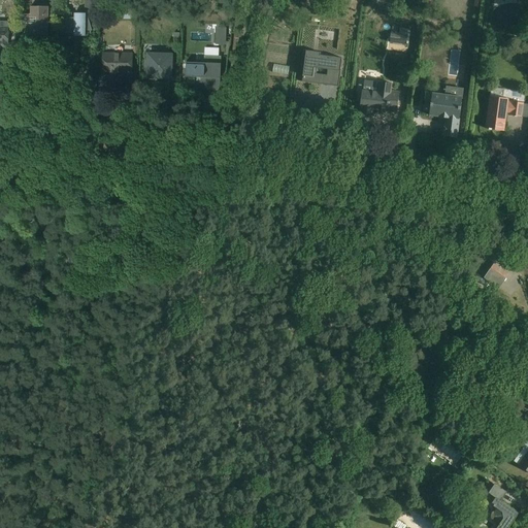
[(29,35),(48,34),(48,5),(30,5),(30,13),(22,13),(22,25),(29,25),(29,35)]
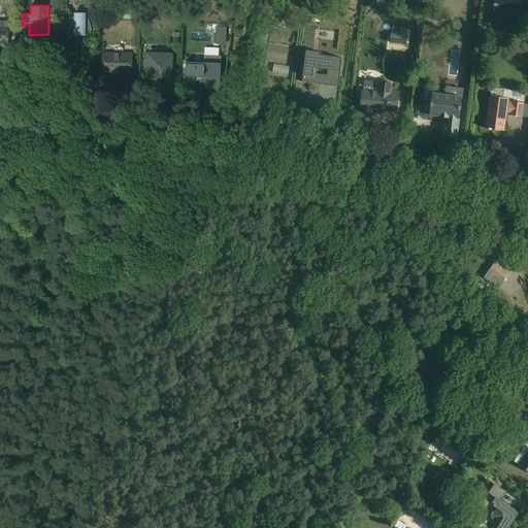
[(74,37),(87,37),(87,13),(74,13),(74,18),(66,18),(66,33),(74,33),(74,37)]
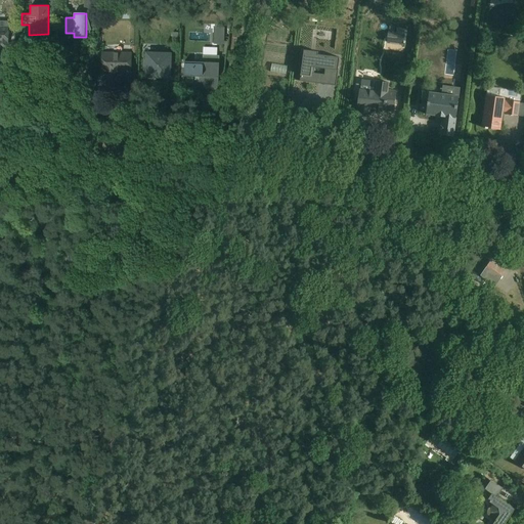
[(403,20),(383,19),(382,35),(402,36),(403,20)]
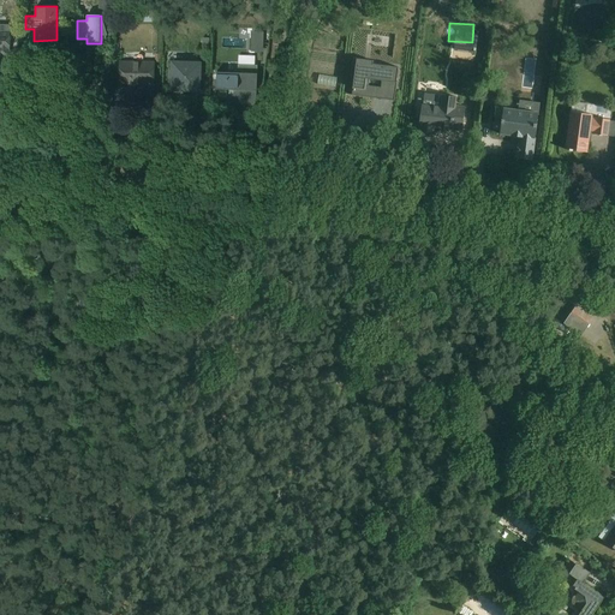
[(0,58),(11,59),(11,25),(0,24),(0,58)]
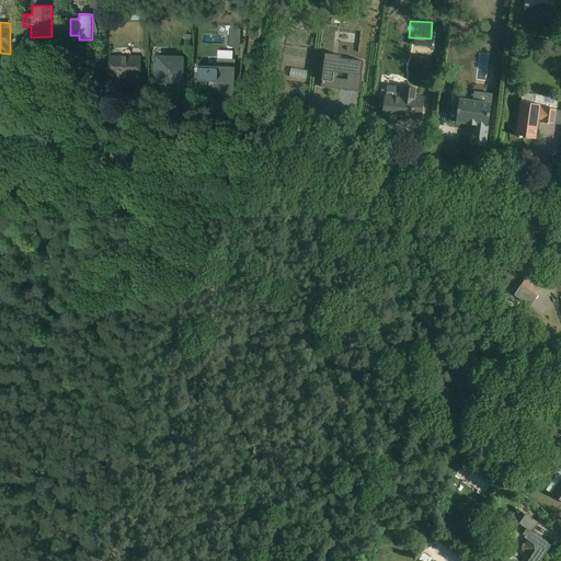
[(327,54),(322,87),(359,92),(363,61),(342,59),(342,56),(327,54)]
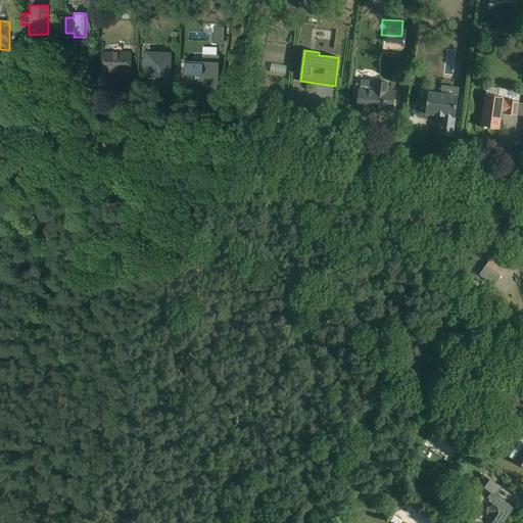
[(115,86),(132,86),(131,51),(102,52),(102,73),(115,72),(115,86)]
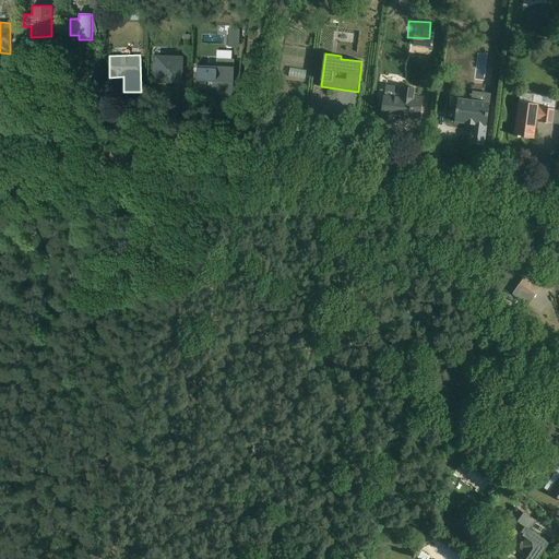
[(155,83),(181,85),(183,57),(157,56),(155,83)]
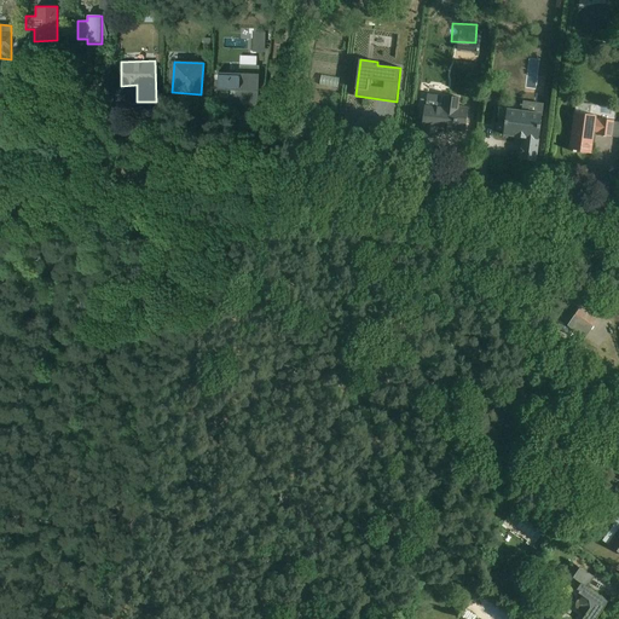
[(220,106),(260,106),(260,74),(220,74),(220,106)]
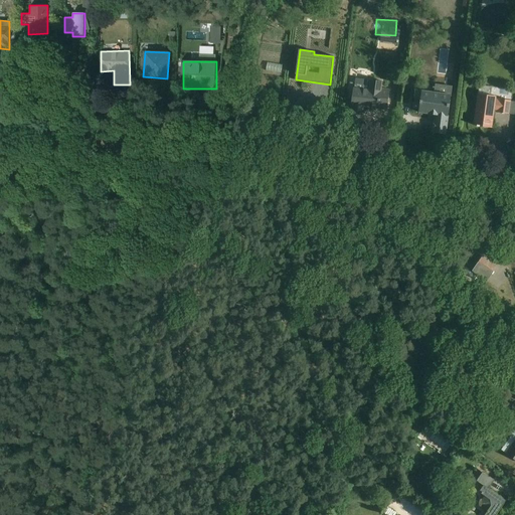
[(364,113),(364,108),(379,110),(379,109),(387,110),(390,90),(382,89),(382,82),(368,80),(367,90),(353,88),(351,107),(352,107),(351,112),(364,113)]
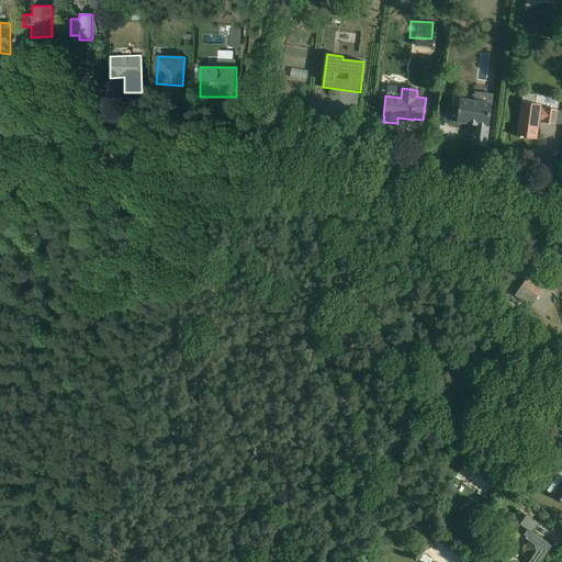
[(472,148),(490,150),(496,102),(462,98),(459,124),(474,126),(472,148)]
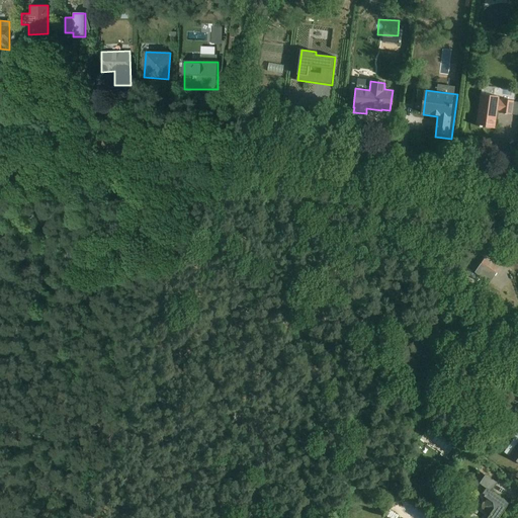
[(514,115),(516,101),(482,96),(477,126),(498,130),(500,113),(514,115)]
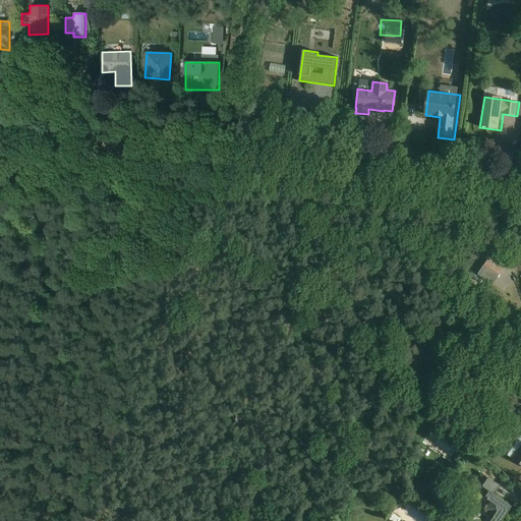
[(520,437),(508,456),(520,464),(520,437)]
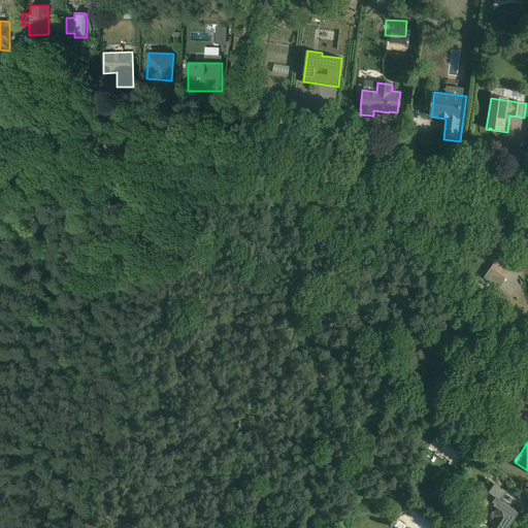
[(485,527),(487,527),(508,527),(521,509),(503,498),(508,489),(496,481),(490,491),(497,496),(492,503),(498,506),(485,527)]
